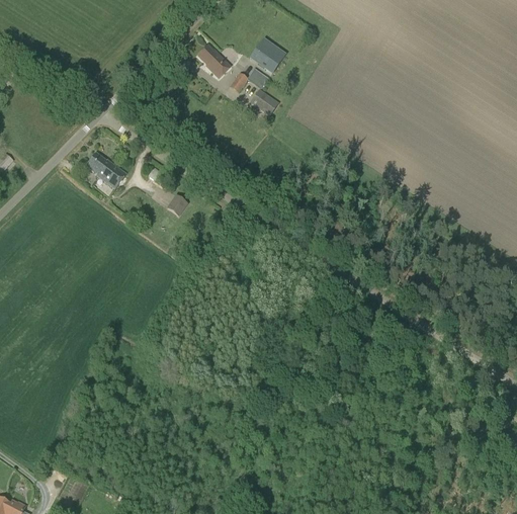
[(273,73),(287,53),(264,36),(250,57),(273,73)]
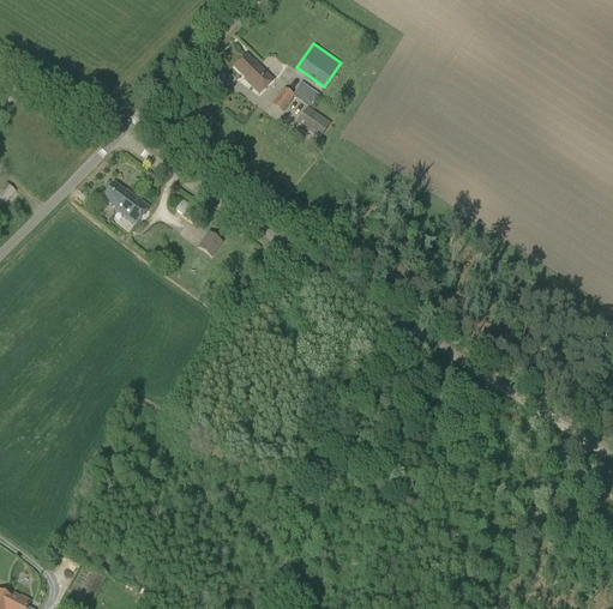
[(254,58),(248,52),(236,64),(247,74),(246,74),(262,90),(276,76),(256,56),(254,58)]
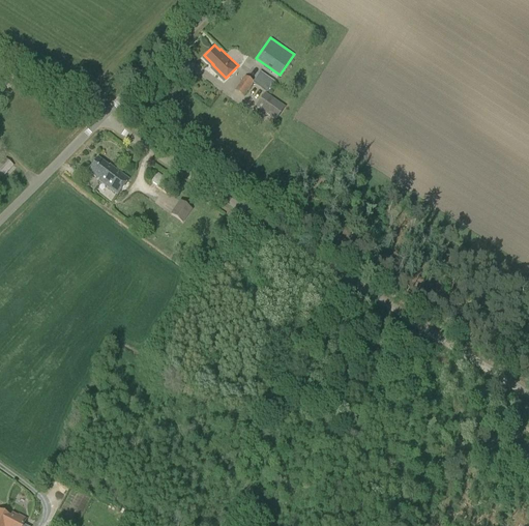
[(275,79),(261,68),(254,79),(245,72),(235,87),(244,93),(254,80),(267,90),(275,79)]
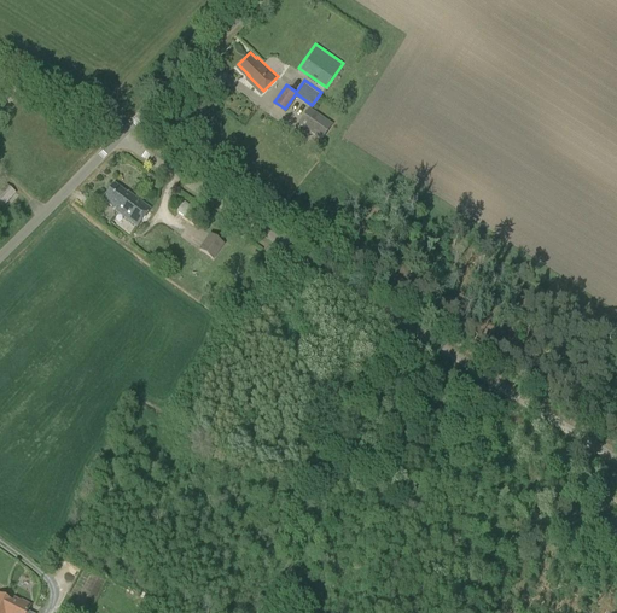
[(322,136),(333,121),(309,105),(298,121),(322,136)]
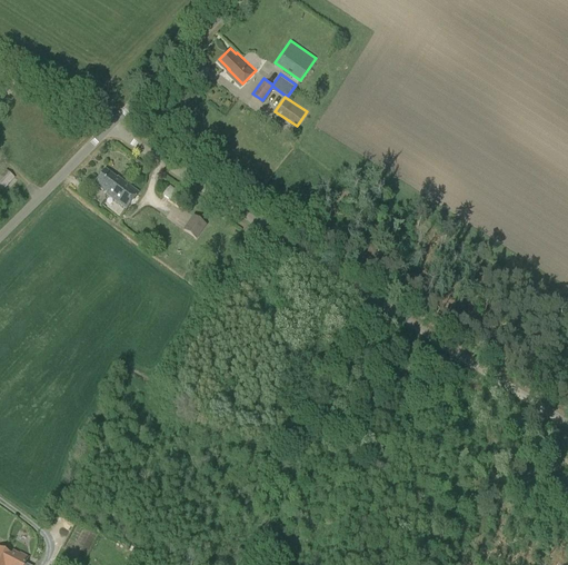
[(0,184),(3,187),(16,175),(6,166),(0,172),(0,184)]
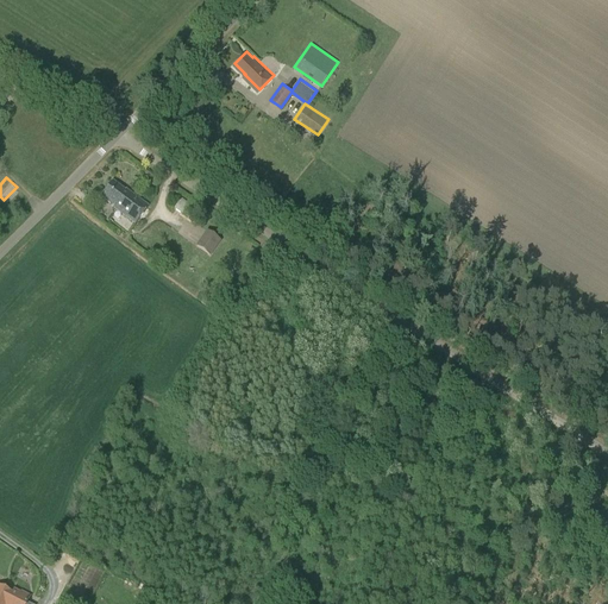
[(116,202),(127,187),(116,177),(104,193),(116,202)]
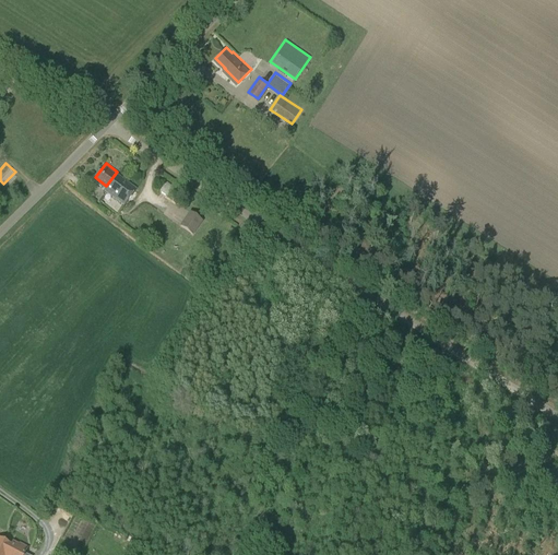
[(117,172),(106,186),(105,187),(126,202),(139,186),(118,169),(117,172)]
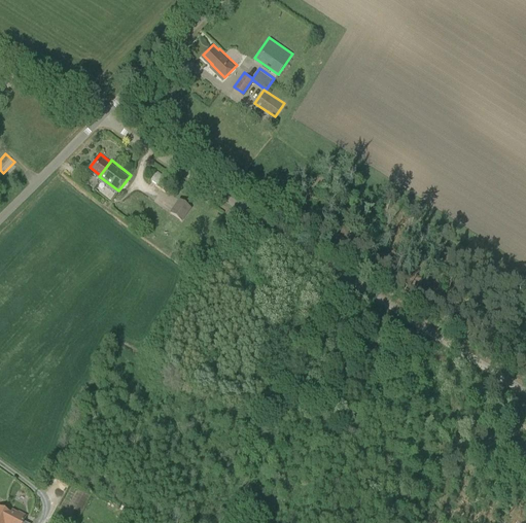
[(169,189),(174,180),(158,169),(151,177),(169,189)]
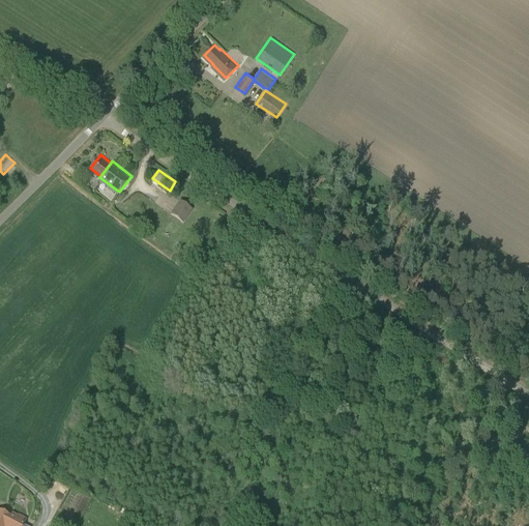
[(187,212),(193,206),(180,198),(176,205),(187,212)]
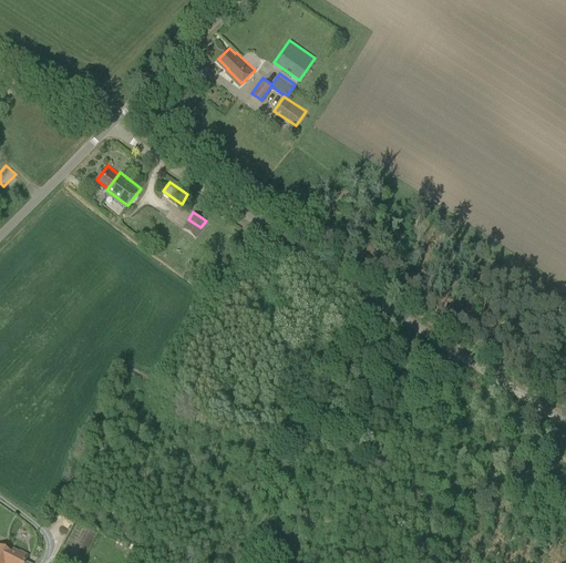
[(0,562),(32,562),(33,562),(27,559),(30,552),(20,548),(20,549),(13,545),(11,549),(0,542),(0,562)]
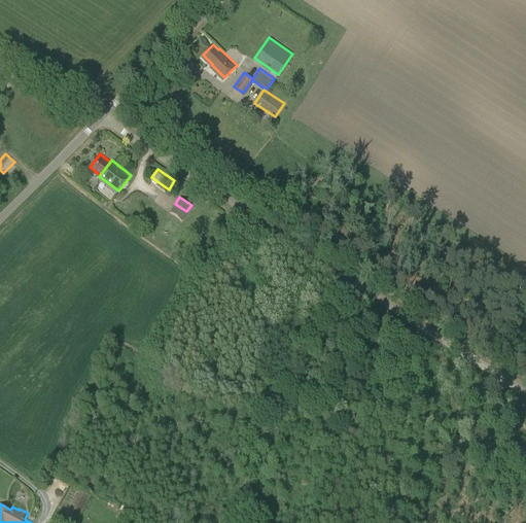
All buildings are outlined.
